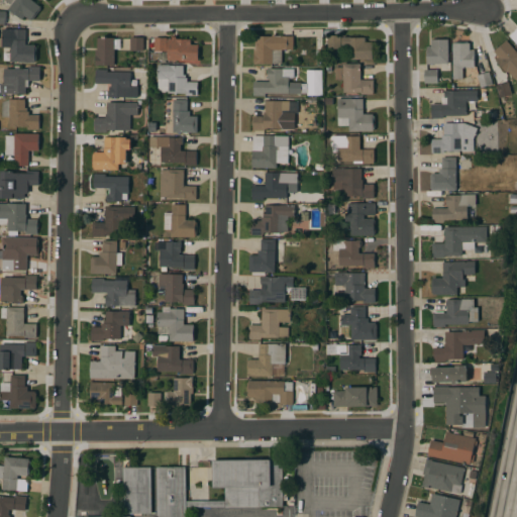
[(31,0),(40,7),(39,8),(40,9),(32,19),(31,19),(30,20),(25,16),(22,20),(8,9),(12,5),(5,0),(31,0)]
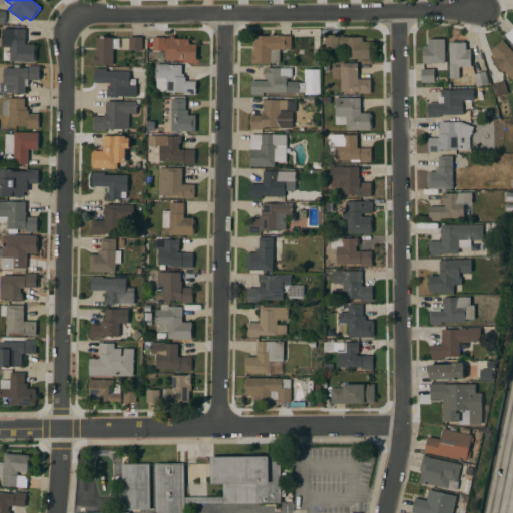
[(512,26),(503,35),(512,46),(512,26)]
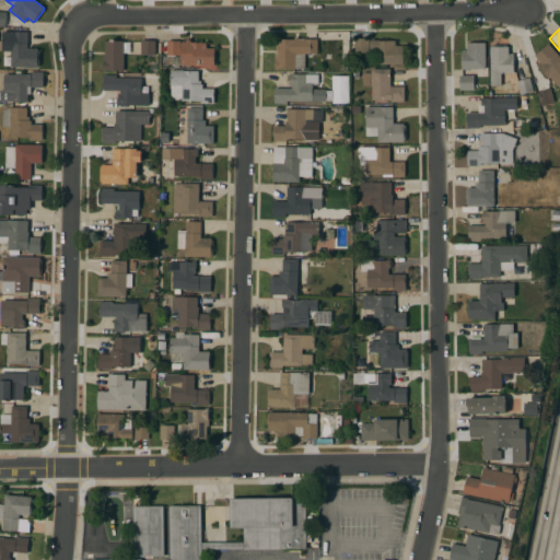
[(12,67),(12,51),(3,51),(3,32),(28,32),(28,49),(38,49),(38,67),(12,67)]
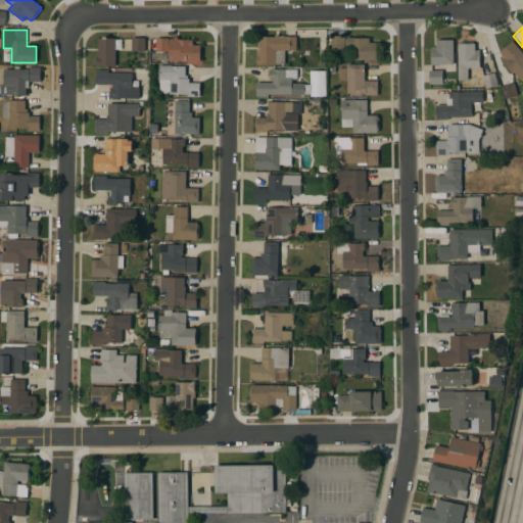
[(296,50),(285,50),(285,64),(276,64),(276,65),(256,64),(256,49),(258,49),(258,37),(275,37),(275,36),(278,36),(278,37),(296,37),(296,50)]
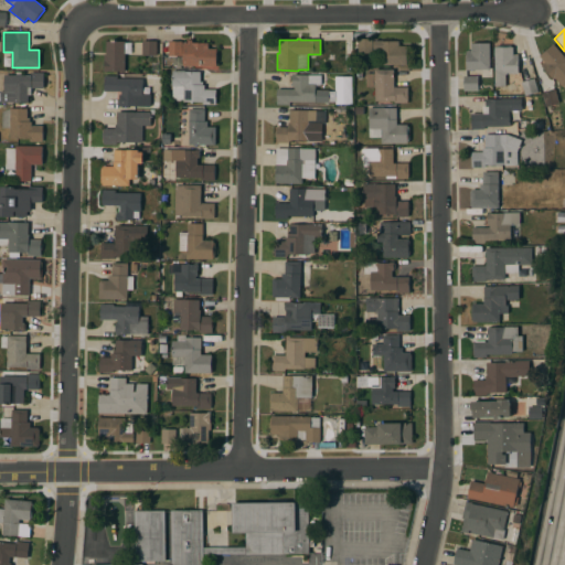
[(372,53),(359,53),(359,39),(372,39),(372,53)]
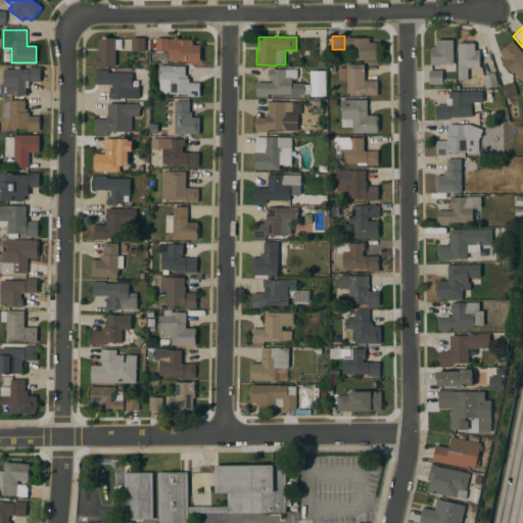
[(170,61),(170,60),(160,60),(161,53),(170,53),(170,40),(173,40),(174,37),(178,38),(178,40),(193,40),(193,45),(200,45),(200,62),(170,61)]
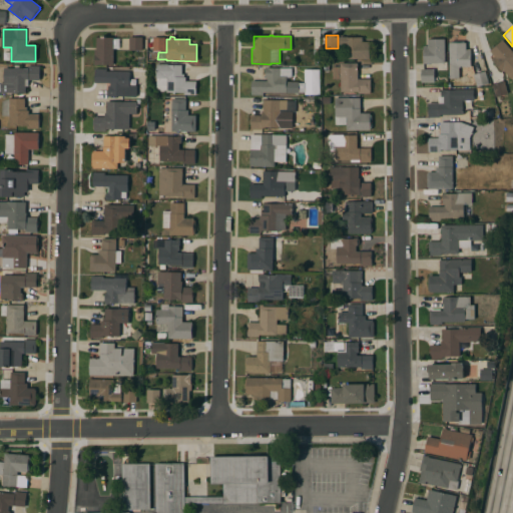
[(113,65),(95,65),(95,56),(94,56),(94,49),(96,49),(96,37),(113,38),(113,65)]
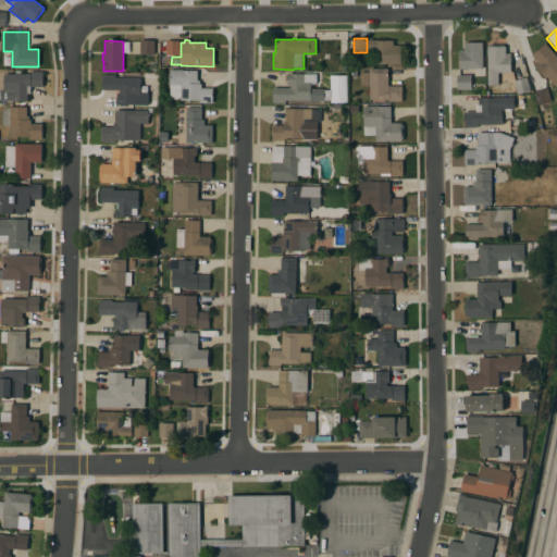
[(155,56),(140,54),(140,40),(155,40),(155,56)]
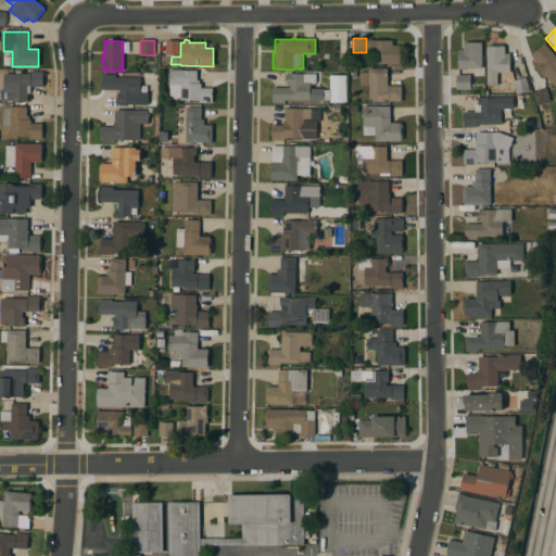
[(375,64),(375,54),(368,54),(367,40),(375,40),(392,40),(392,46),(400,46),(401,64),(375,64)]
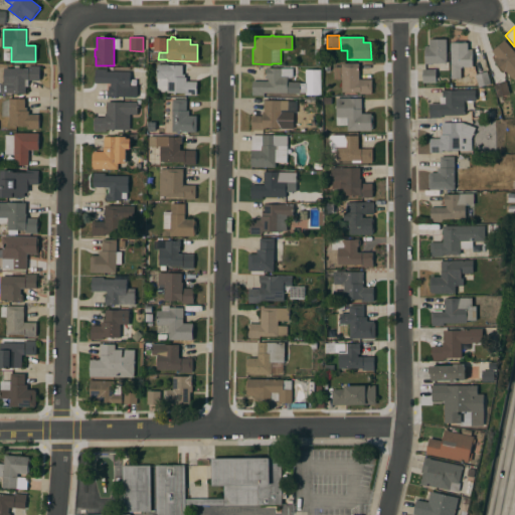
[(166,51),(154,51),(154,38),(166,38),(166,51)]
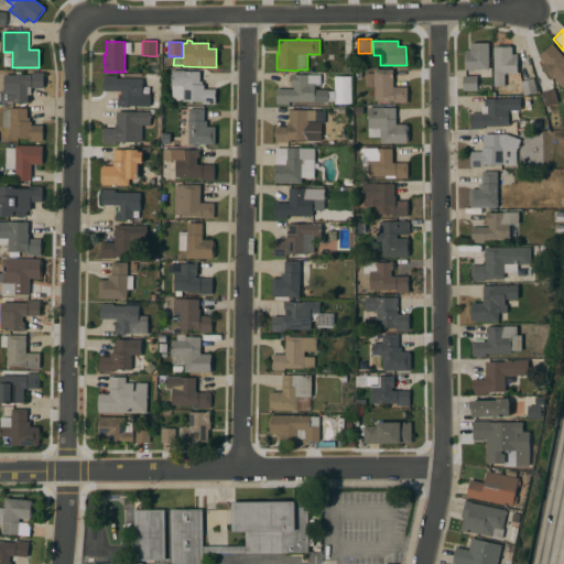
[(489,69),(465,69),(465,51),(470,51),(470,43),(489,43),(489,69)]
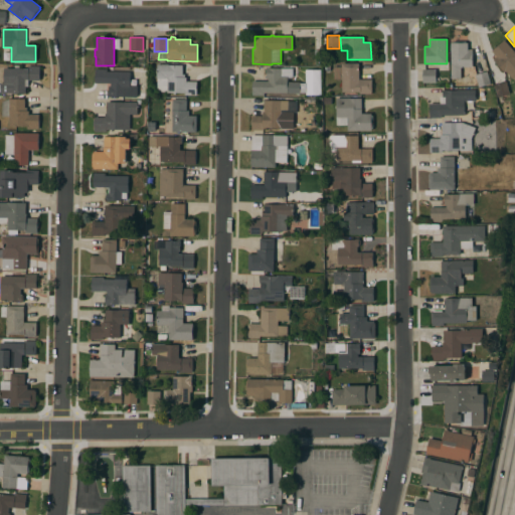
[(514,51),(514,80),(513,78),(512,79),(506,71),(504,72),(493,59),(496,56),(492,51),(505,40),(514,51)]
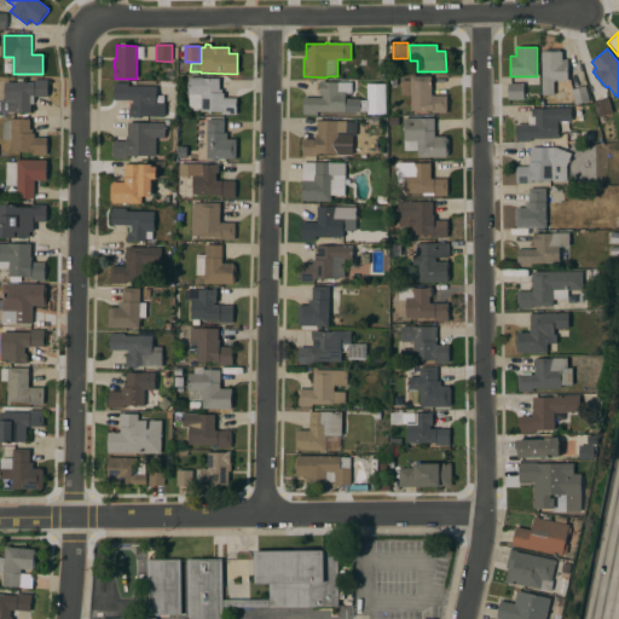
[(542,52),(562,52),(562,61),(567,61),(567,81),(554,81),(554,94),(542,94),(542,52)]
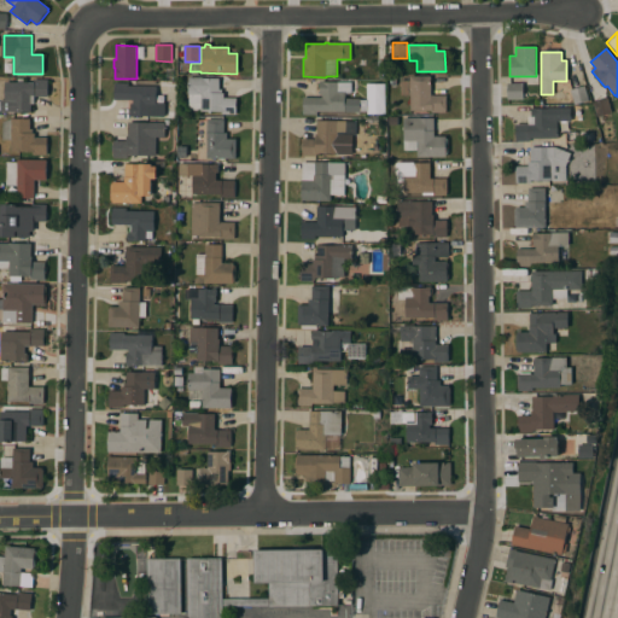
[(410,95),(401,95),(401,81),(409,81),(409,76),(431,76),(431,95),(445,95),(447,111),(445,111),(445,112),(431,112),(431,111),(410,111),(410,95)]
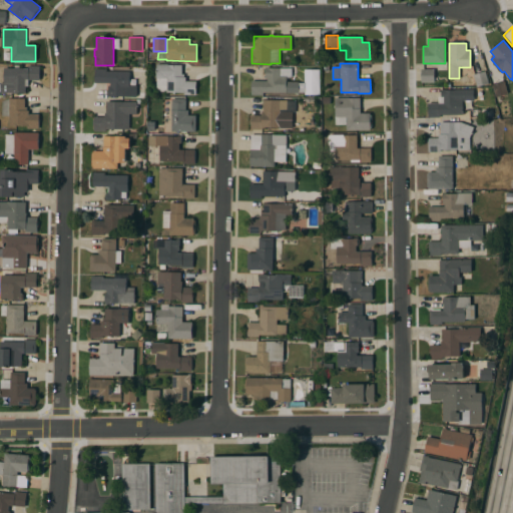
[(184,95),(184,93),(156,92),(157,64),(181,65),(181,74),(183,74),(183,77),(185,77),(185,81),(196,81),(196,95),(184,95)]
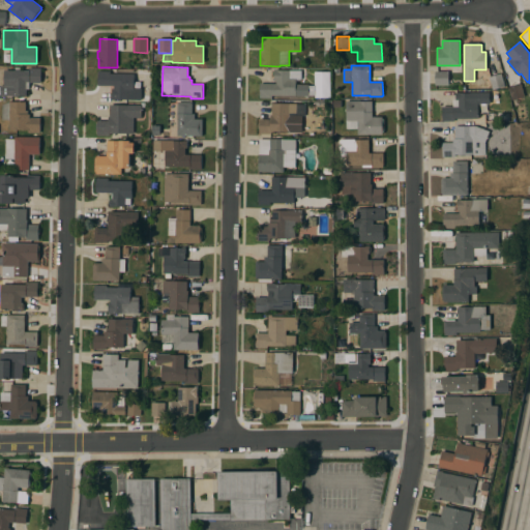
[(30,83),(30,89),(27,89),(27,96),(2,96),(2,94),(0,94),(0,87),(2,87),(2,86),(5,86),(5,70),(29,70),(29,68),(41,68),(41,83),(30,83)]
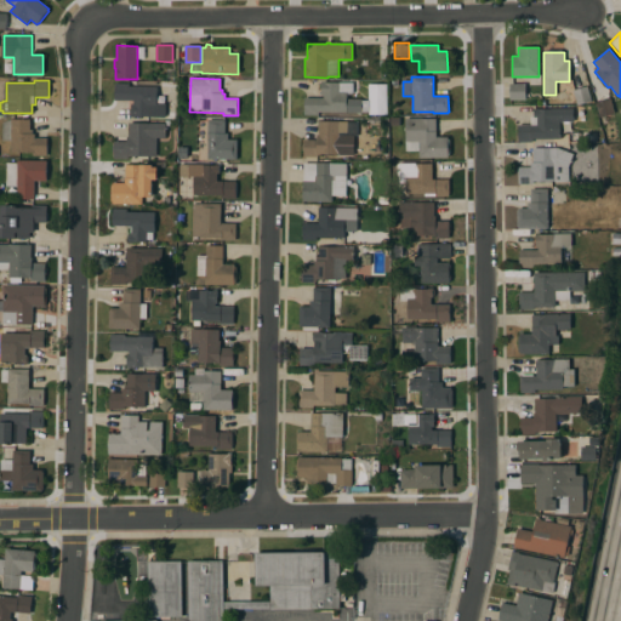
[(131,117),(131,104),(134,104),(134,101),(114,100),(115,83),(129,84),(129,86),(157,86),(157,103),(165,103),(165,118),(131,117)]
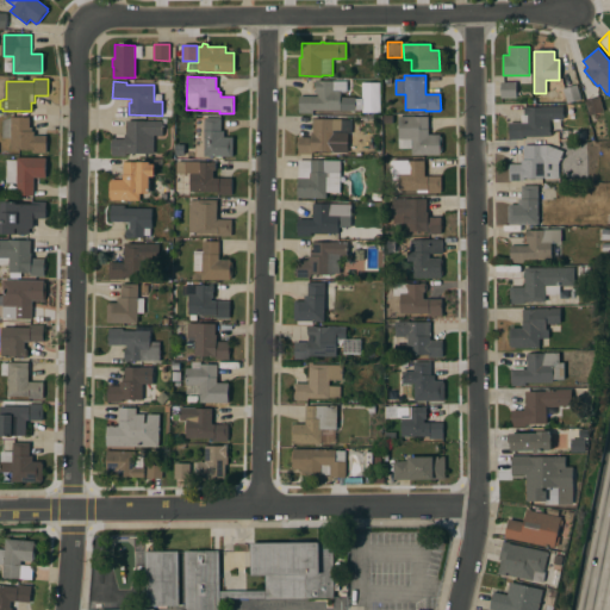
[(312,111),(312,113),(299,113),(299,97),(318,97),(318,93),(316,93),(316,81),(347,82),(347,92),(341,92),(341,98),(355,98),(355,111),(312,111)]
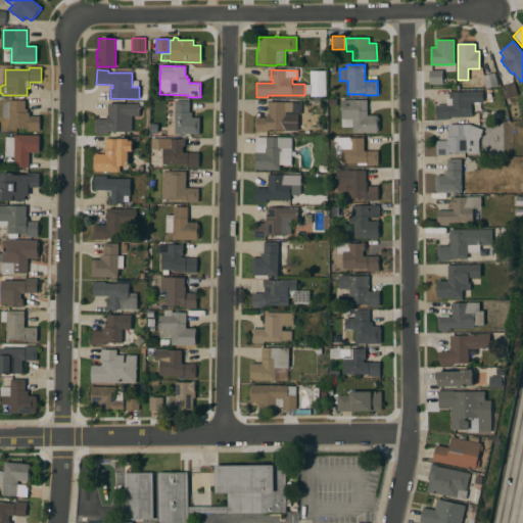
[(442,70),(442,84),(429,84),(429,70),(442,70)]
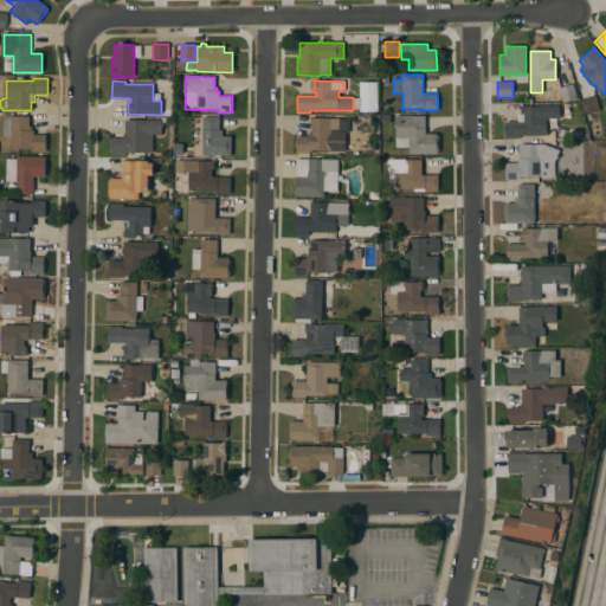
[(578,100),(563,103),(559,88),(573,84),(578,100)]
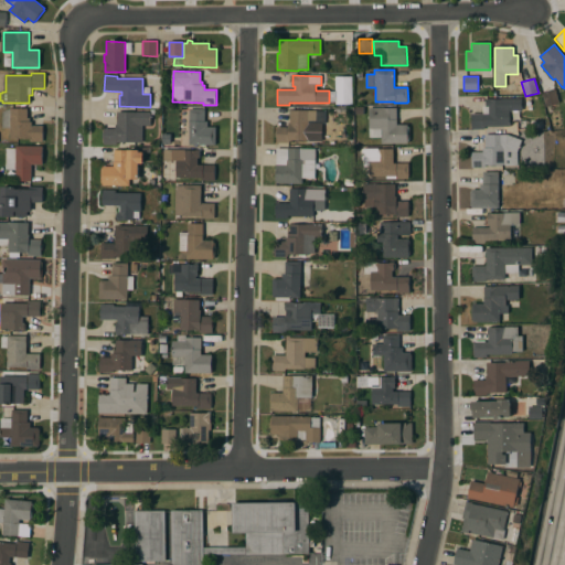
[(560,104),(552,106),(553,110),(547,112),(546,107),(545,107),(541,93),(555,89),(560,104)]
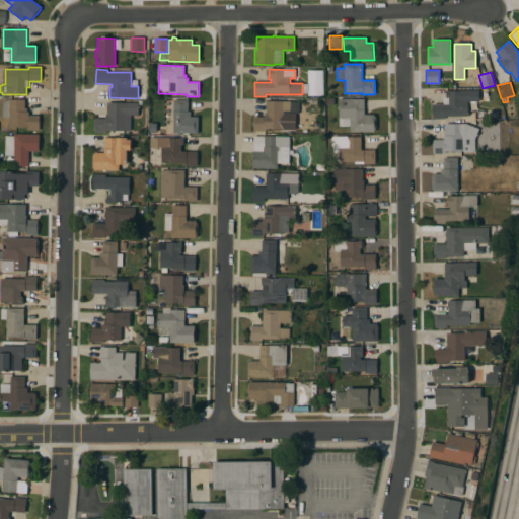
[(479,102),(468,102),(468,116),(444,117),(445,119),(433,119),(433,104),(444,104),(444,98),(446,98),(446,91),(479,91),(479,102)]
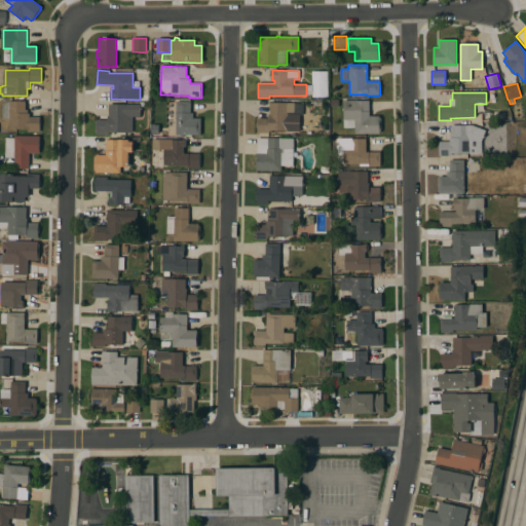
[(26,101),(26,110),(28,110),(28,113),(30,113),(30,117),(40,117),(40,132),(28,132),(28,129),(10,129),(10,119),(3,119),(3,104),(10,101),(26,101)]
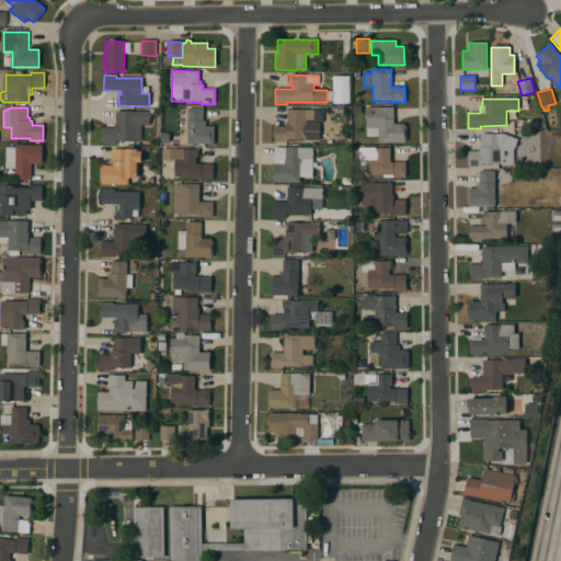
[(379,142),(378,128),(367,128),(367,107),(381,107),(393,107),(395,124),(404,124),(404,126),(407,126),(407,140),(405,140),(405,142),(379,142)]
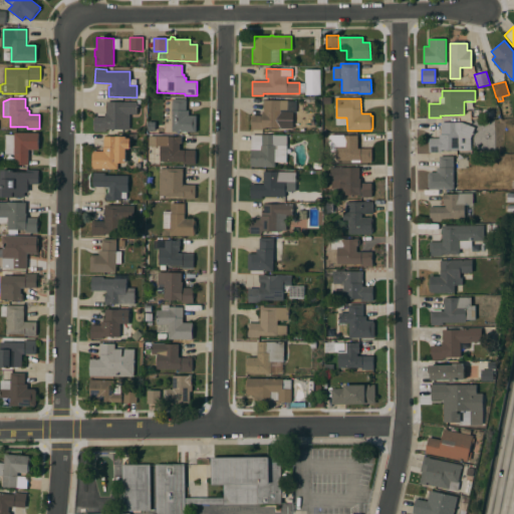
[(172,132),(172,99),(187,99),(186,110),(189,110),(189,115),(196,116),(196,132),(172,132)]
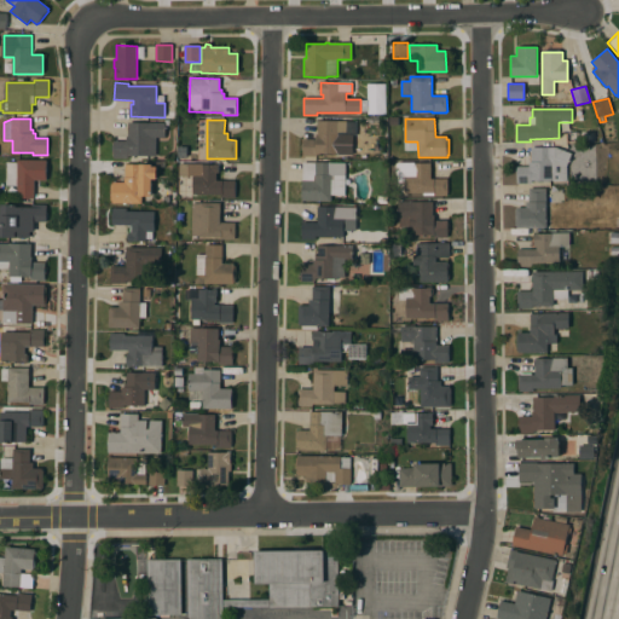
[(347,121),(347,136),(339,136),(337,155),(317,154),(316,156),(302,156),(302,150),(301,150),(301,144),(302,144),(302,139),(316,139),(316,134),(317,134),(317,121),(347,121)]
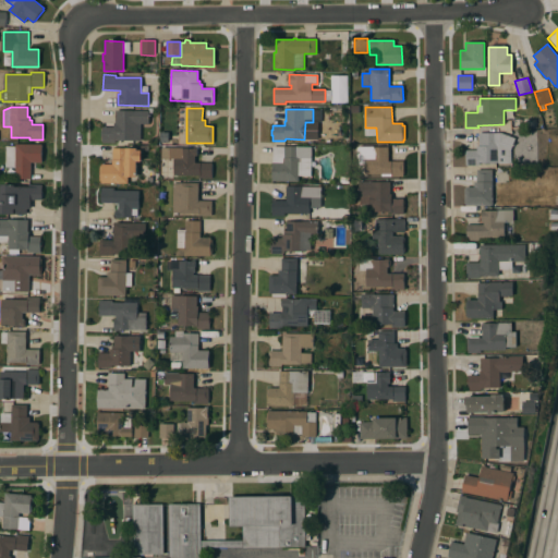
[(114,141),(114,143),(102,143),(102,137),(101,137),(101,131),(102,131),(102,128),(114,128),(114,123),(116,123),(116,110),(149,111),(149,123),(141,123),(140,138),(137,141),(114,141)]
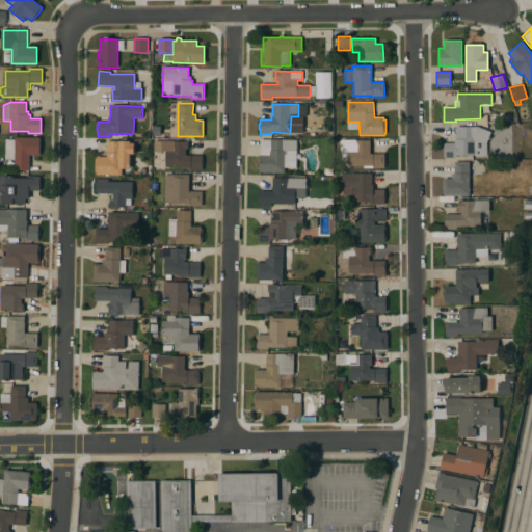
[(454,142),(454,139),(456,139),(456,128),(459,127),(477,126),(491,131),(486,143),(487,154),(456,155),(456,158),(444,158),(444,143),(454,142)]
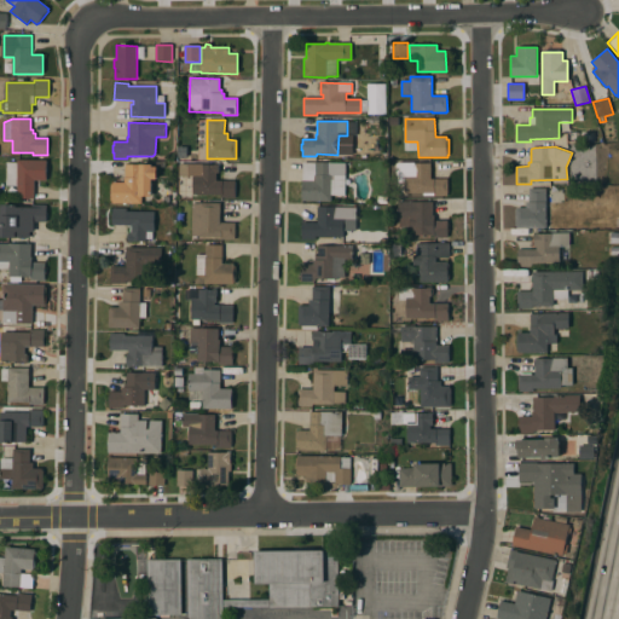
[(35,180),(34,198),(17,198),(17,186),(6,186),(7,162),(18,162),(18,160),(47,160),(46,180),(35,180)]
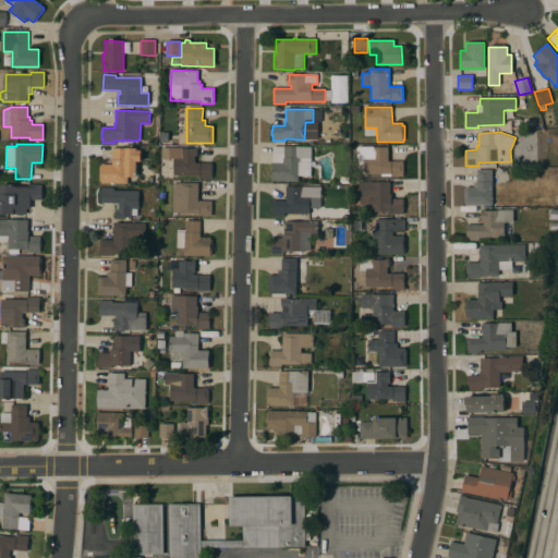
[(273,181),(273,146),(298,146),(298,158),(311,158),(311,176),(298,176),(298,181),(273,181)]
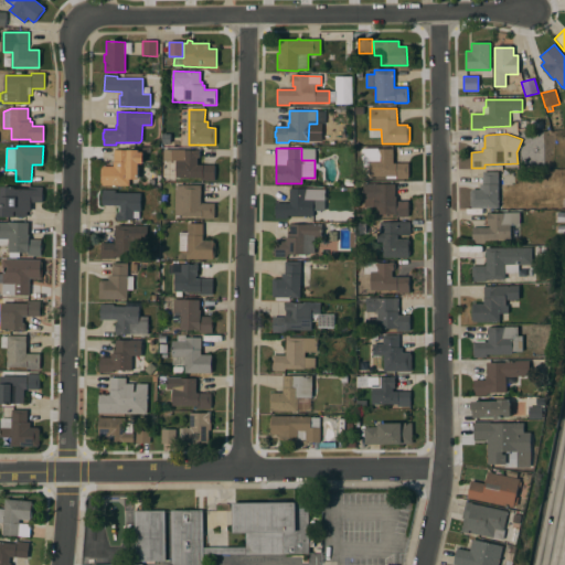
[(394,163),(408,163),(408,176),(408,179),(395,179),(395,178),(386,178),(386,176),(370,177),(370,166),(363,166),(363,149),(377,148),(377,149),(393,149),(394,163)]
